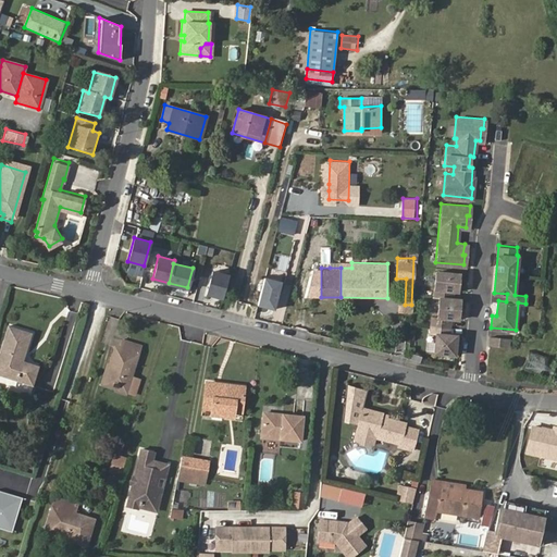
[(229,273),(212,269),(206,293),(222,297),(229,273)]
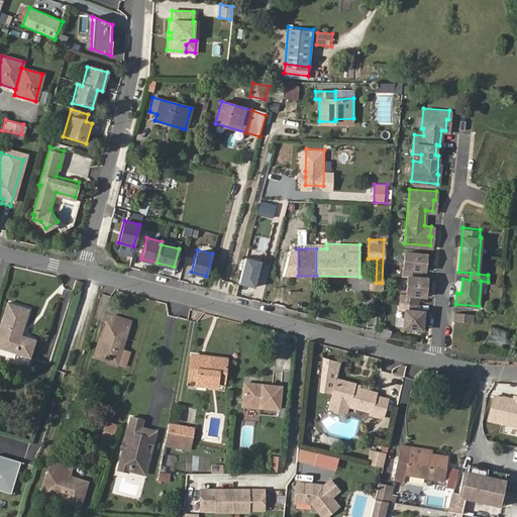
[(424,294),(426,277),(419,276),(420,269),(424,269),(425,252),(404,250),(401,274),(407,275),(405,293),(400,292),(398,307),(404,307),(402,326),(421,328),(423,309),(416,308),(417,294),(424,294)]
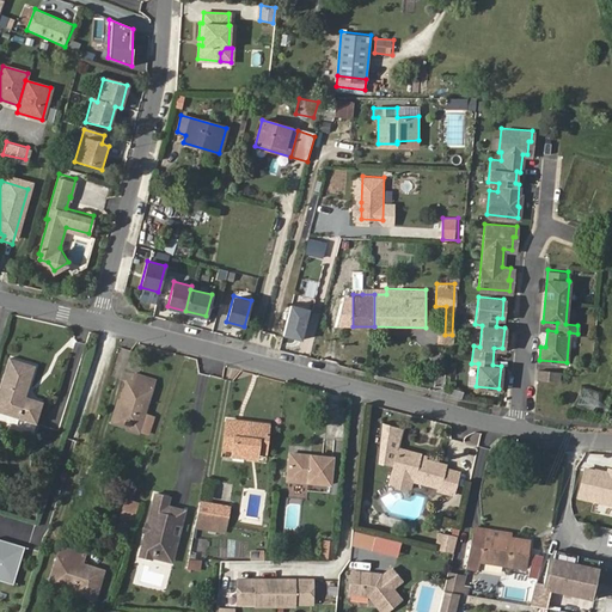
[(310,308),(291,304),(283,332),(303,338),(310,308)]
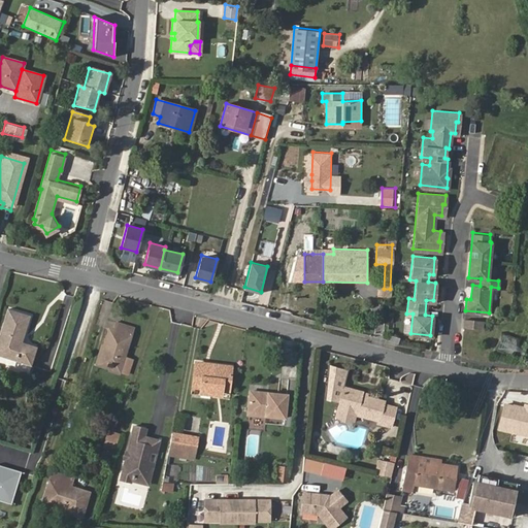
[(390,298),(390,289),(384,289),(376,289),(375,298),(390,298)]
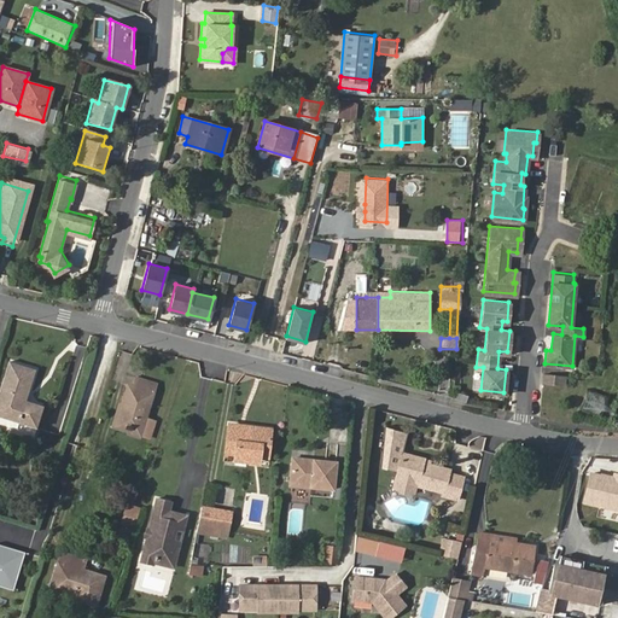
[(41,369),(13,362),(0,407),(0,414),(44,427),(51,407),(31,401),(41,369)]
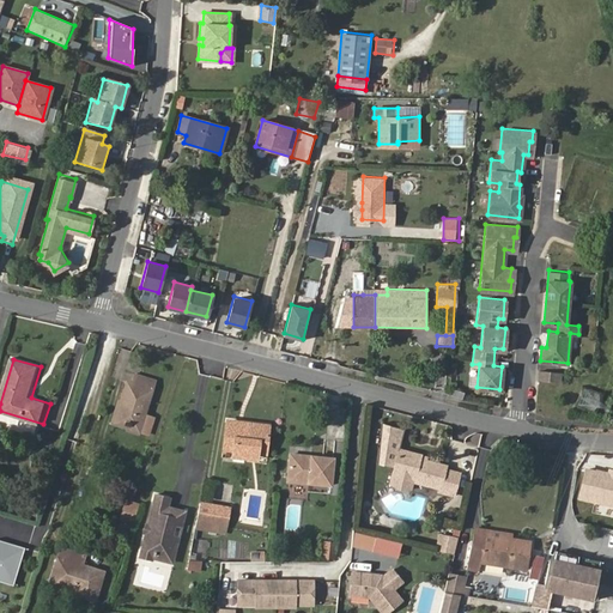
[(123,400),(117,423),(139,429),(155,375),(134,370),(132,378),(125,377),(119,399),(123,400)]
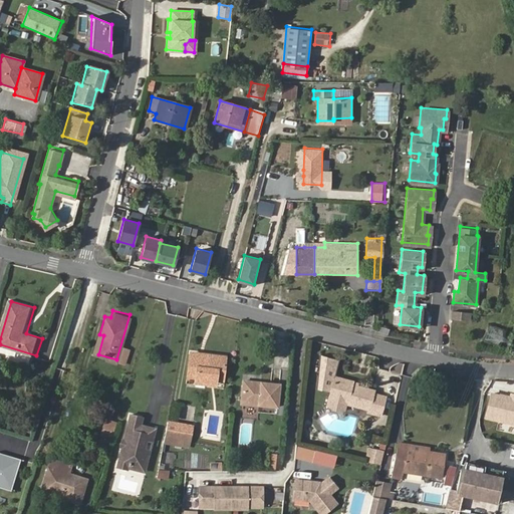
[(468,319),(469,311),(452,310),(451,318),(468,319)]
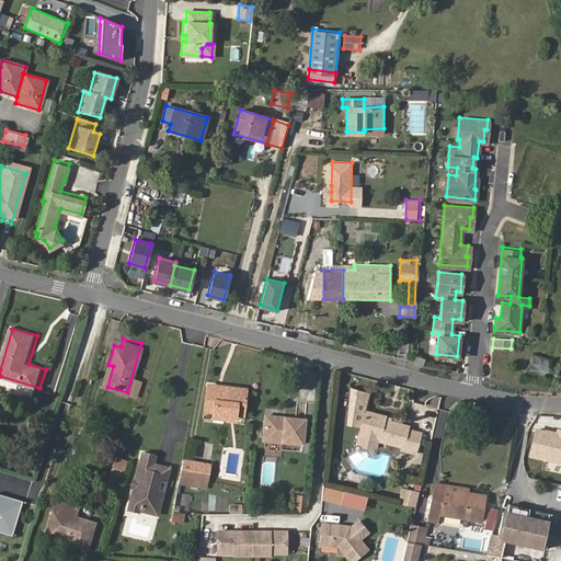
[(103,386),(107,387),(113,366),(109,365),(103,386)]
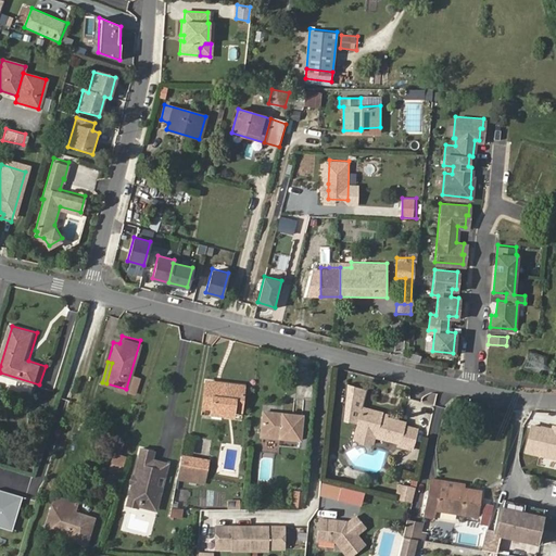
[(211,412),(231,413),(240,414),(242,387),(218,383),(218,387),(212,386),(212,384),(204,384),(201,416),(210,417),(211,412)]
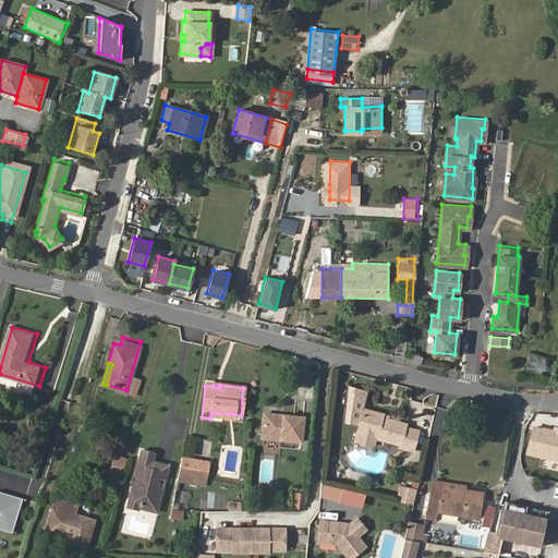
[(364,411),(359,432),(378,437),(378,440),(402,446),(401,449),(414,452),(420,432),(407,428),(408,425),(388,420),(389,416),(364,411)]
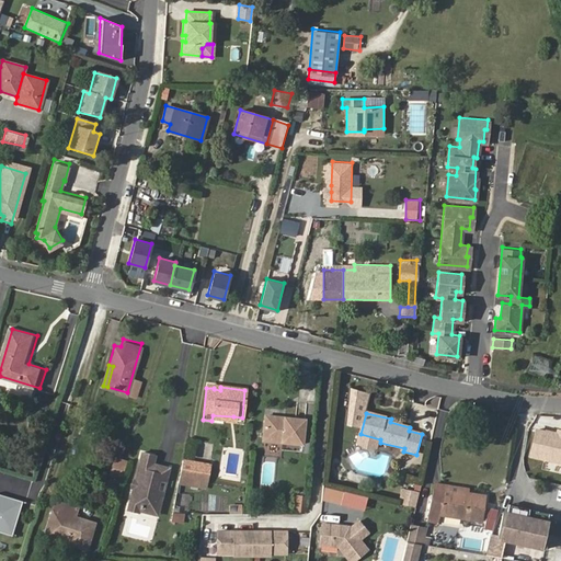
[(262,443),(301,447),(305,422),(264,419),(262,443)]
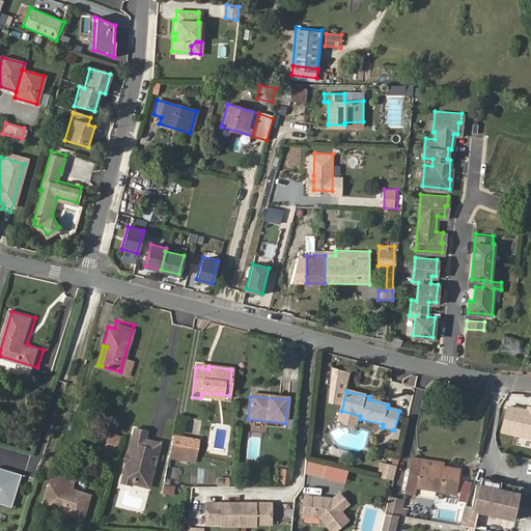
[(530,409),(507,403),(500,434),(530,441),(530,409)]
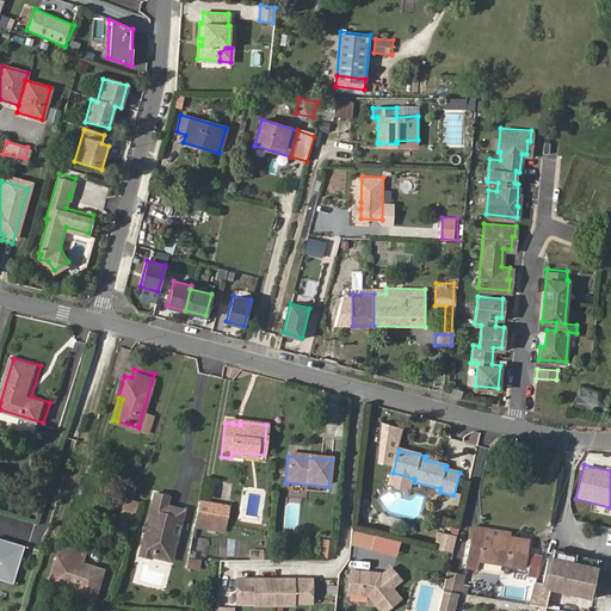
[(155,493),(140,551),(173,560),(184,510),(168,506),(171,497),(155,493)]
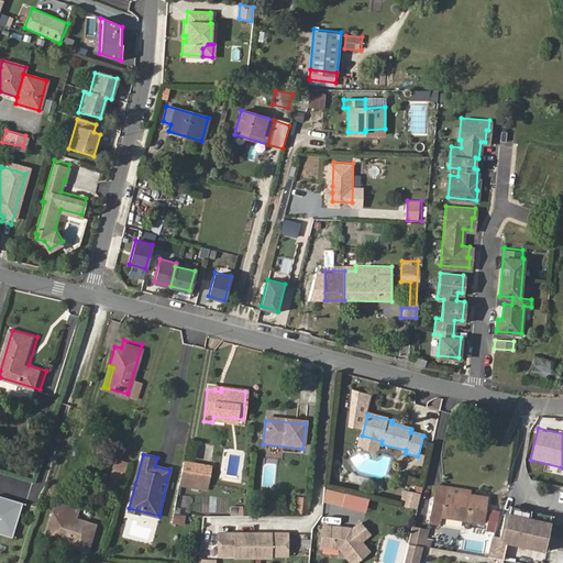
[(109,474),(123,478),(129,460),(114,455),(109,474)]
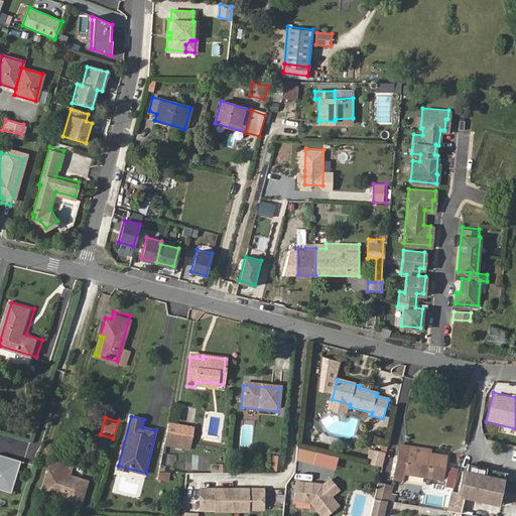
[(167,422),(164,439),(177,441),(179,424),(167,422)]
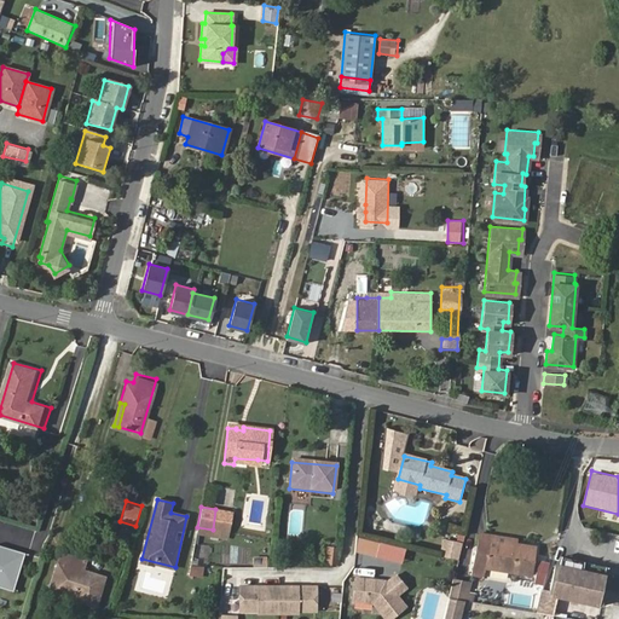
[(215,509),(213,530),(229,532),(231,512),(215,509)]
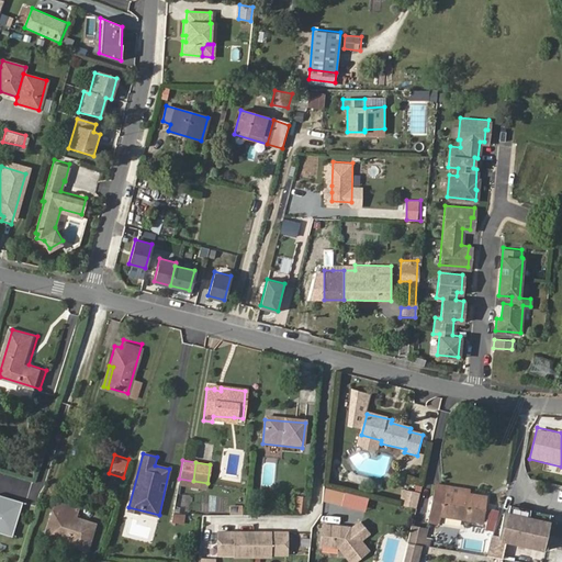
[(471,495),(471,490),(444,486),(442,498),(450,499),(451,492),(471,495)]
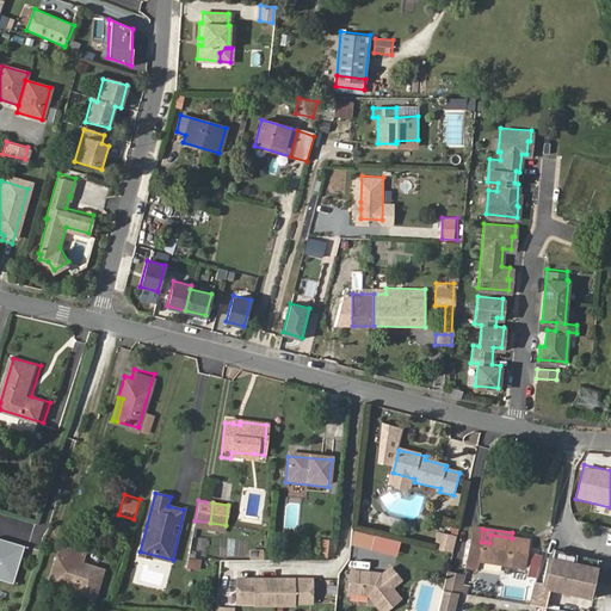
[(372,536),(352,530),(351,544),(370,549),(372,536)]
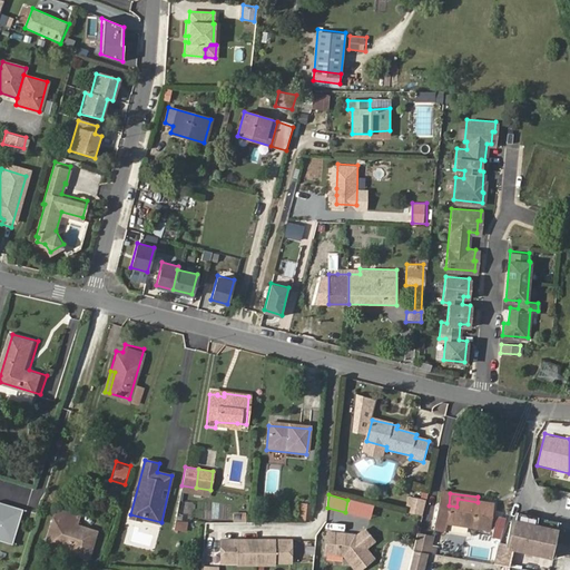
[(423,517),(426,502),(410,499),(408,512),(423,517)]
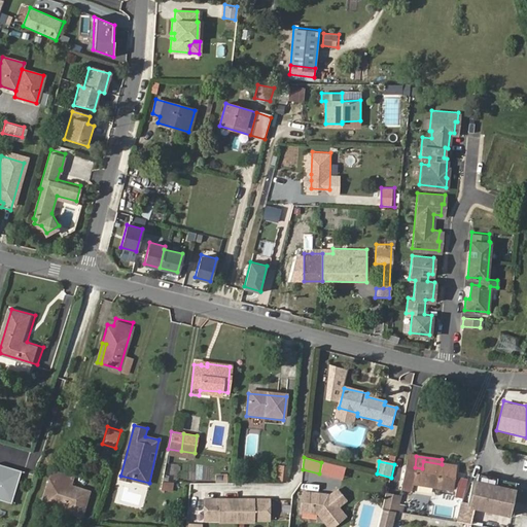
[(453,491),(457,466),(442,464),(423,461),(422,468),(415,467),(414,471),(402,469),(399,484),(411,485),(453,491)]
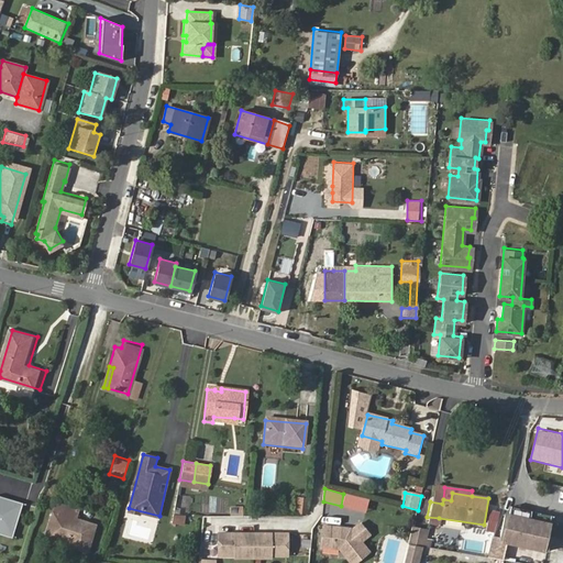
[(0,495),(0,531),(8,533),(19,501),(0,495)]
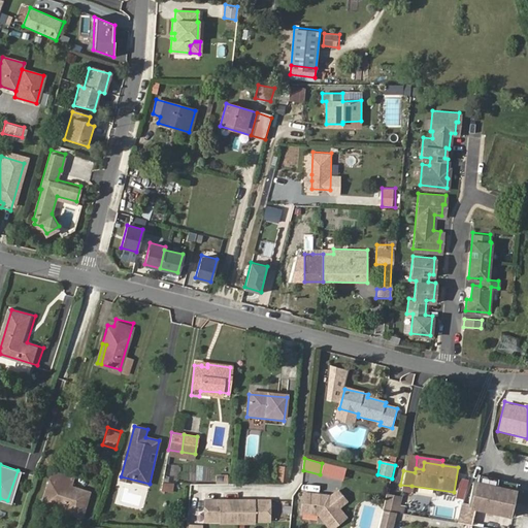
[(52,489),(48,488),(43,502),(64,509),(65,506),(83,513),(90,491),(71,485),(74,476),(54,470),(51,479),(55,481),(52,489)]
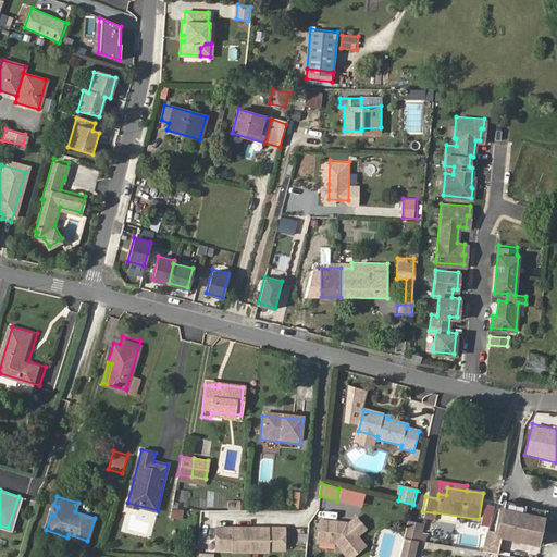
[(300,497),(292,496),(291,507),(299,507),(300,497)]
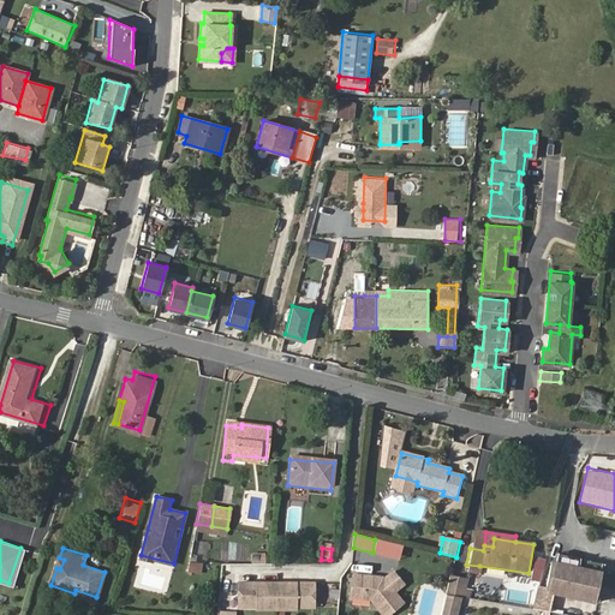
[(252,563),(267,563),(267,553),(252,553),(252,563)]
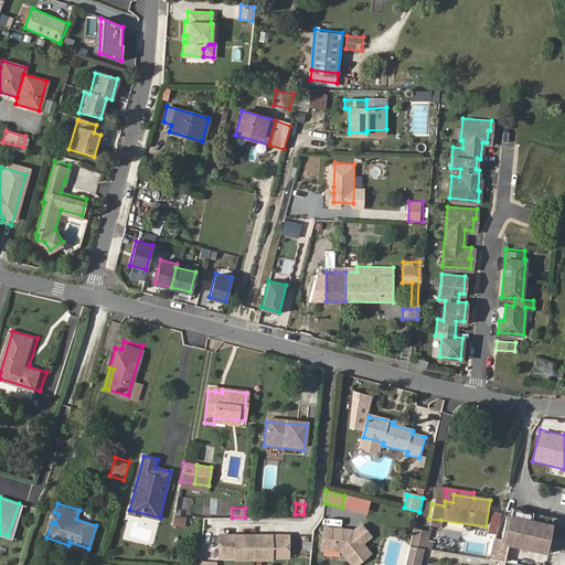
[(176,516),(174,526),(185,528),(187,518),(176,516)]
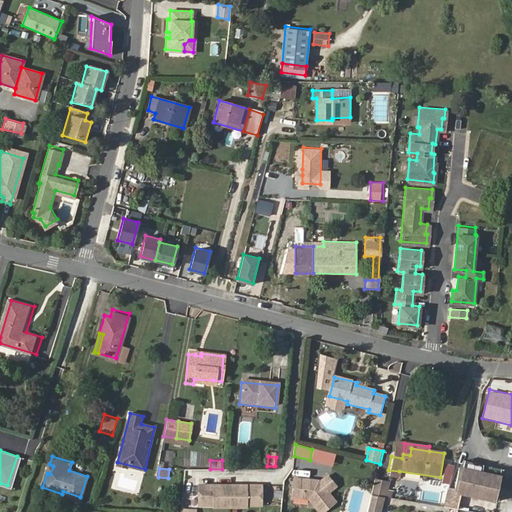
[(399,471),(388,470),(387,478),(398,480),(399,471)]
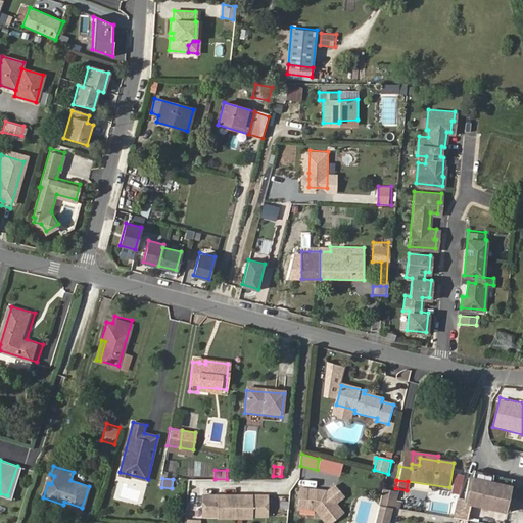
[(471,480),(467,505),(505,511),(509,486),(471,480)]
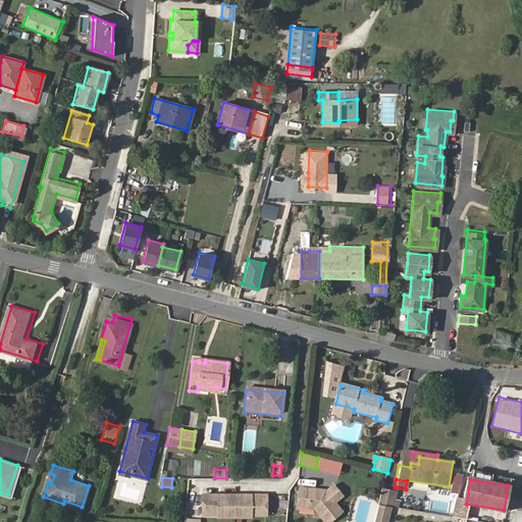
[(323,492),(298,489),(295,510),(313,512),(322,521),(329,521),(342,512),(334,504),(342,498),(332,486),(323,492)]
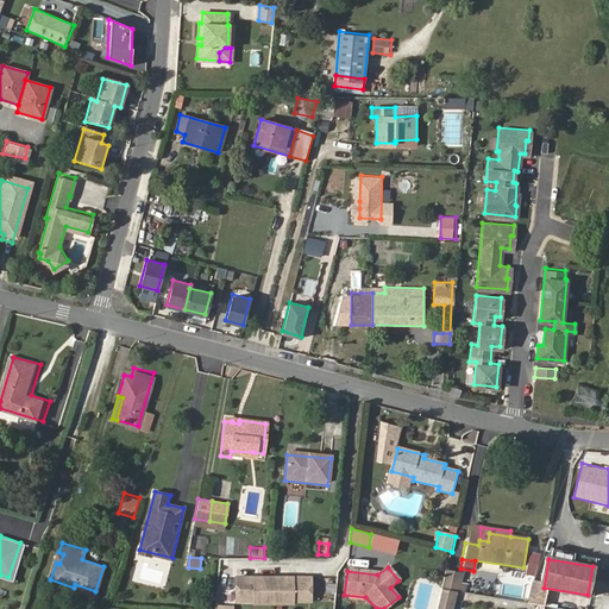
[(460,590),(465,573),(449,569),(444,586),(460,590)]
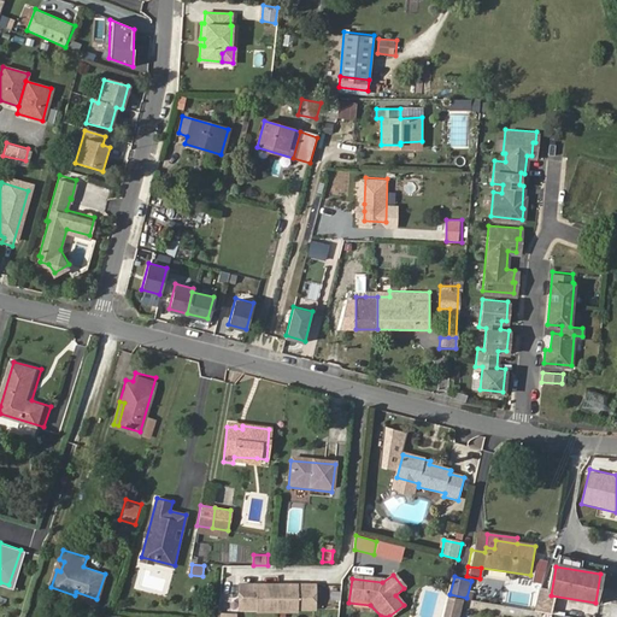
[(315,585),(240,585),(240,609),(315,609),(315,585)]
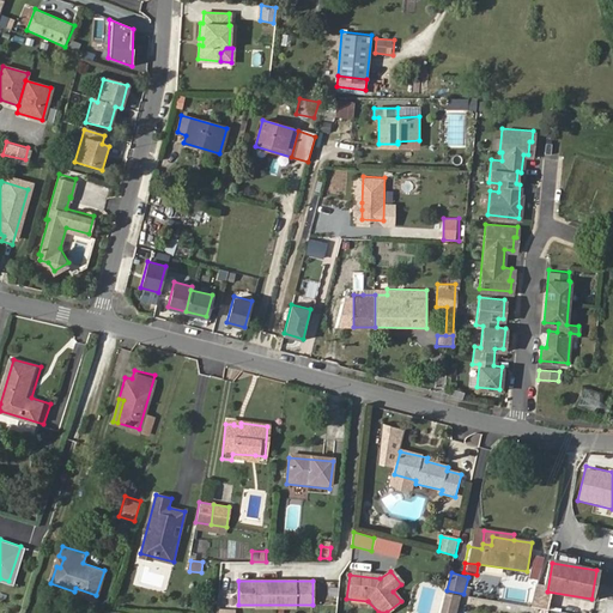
[(338,581),(319,581),(319,602),(338,604),(338,581)]
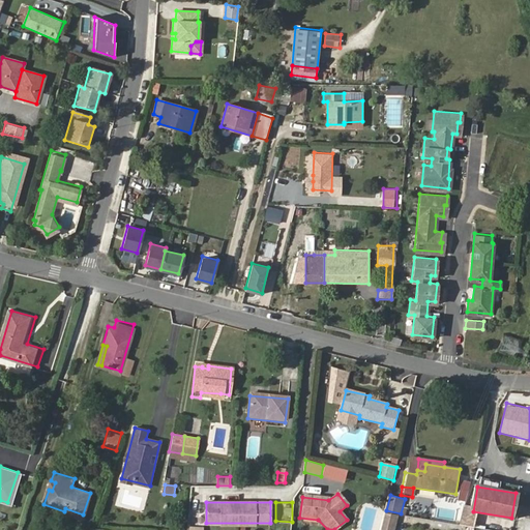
[(394,529),(399,517),(385,514),(382,529),(388,529),(394,529)]
